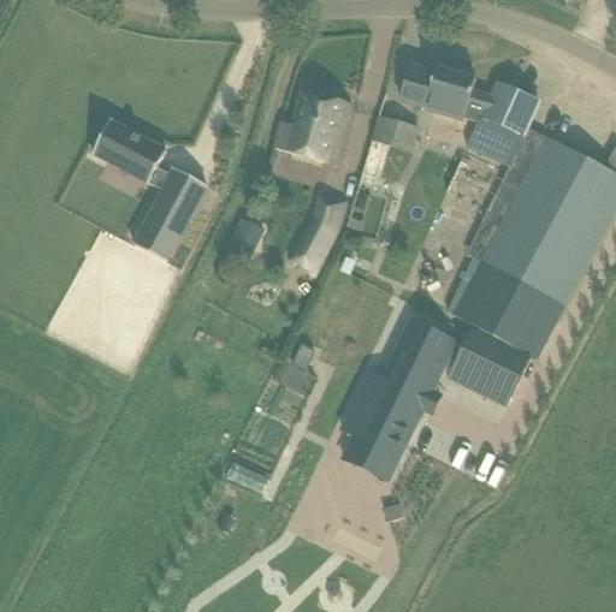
[(412,64),(401,99),(427,106),(465,117),(478,122),(467,147),(510,166),(454,287),(442,314),(473,330),(531,356),(538,358),(567,306),(564,304),(615,207),(615,173),(544,137),(545,135),(528,126),(539,101),(496,82),(491,94),(472,89),(475,78),(437,67),(436,71),(412,64)]
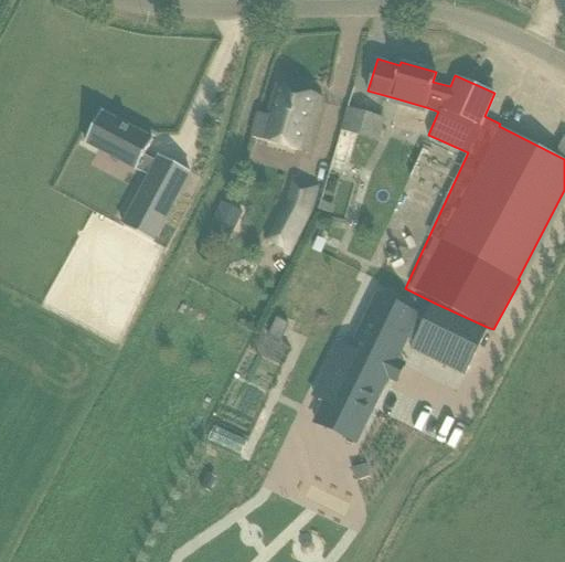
[(276,81),(267,114),(275,116),(268,140),(297,148),(307,151),(307,148),(322,95),(276,81)]
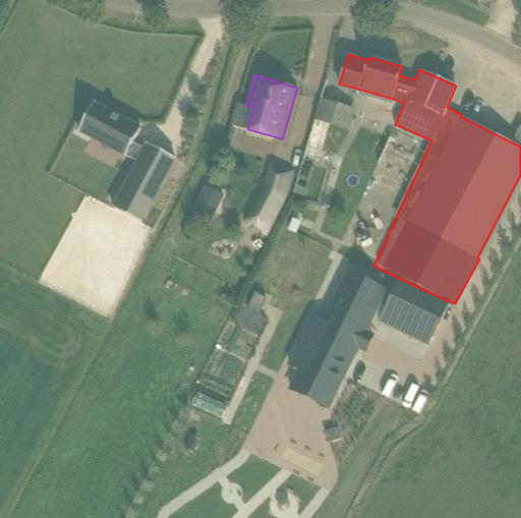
[(321,97),(314,118),(339,125),(345,104),(321,97)]
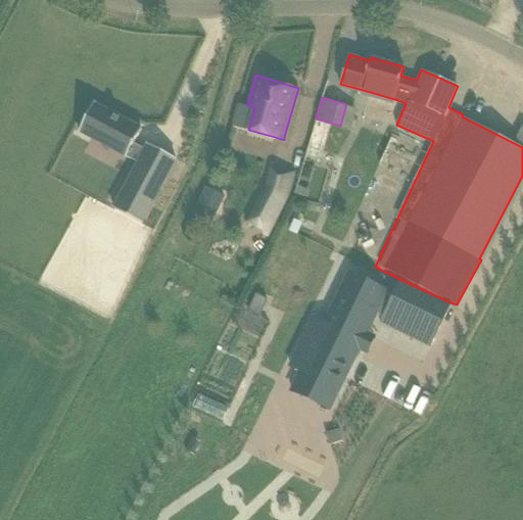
[(176,156),(148,142),(145,147),(134,142),(141,127),(94,102),(79,130),(138,160),(113,206),(141,222),(176,156)]
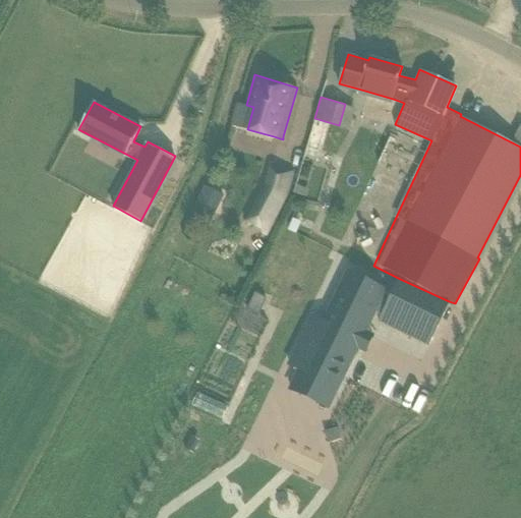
[(212,218),(224,193),(205,184),(192,209),(212,218)]
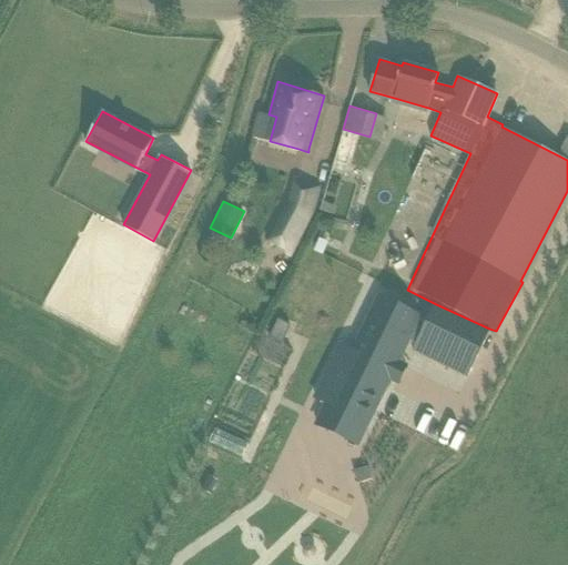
[(290,201),(267,242),(271,244),(275,243),(285,249),(286,252),(290,254),(313,211),(290,201)]
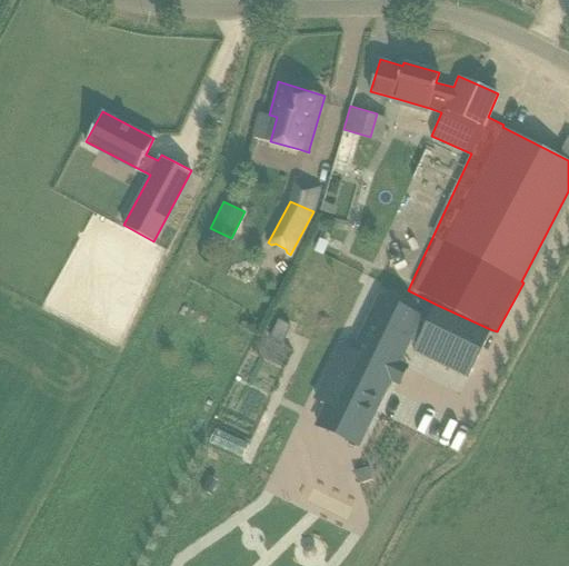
[(343,344),(317,398),(328,403),(327,405),(367,425),(409,339),(419,345),(429,323),(419,317),(421,314),(381,295),(355,349),(343,344)]
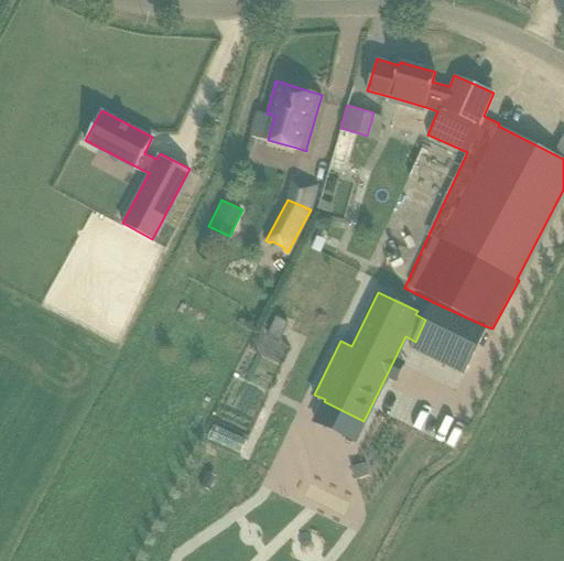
[(415,342),(412,348),(445,364),(464,371),(486,326),(433,302),(425,320),(415,342)]
